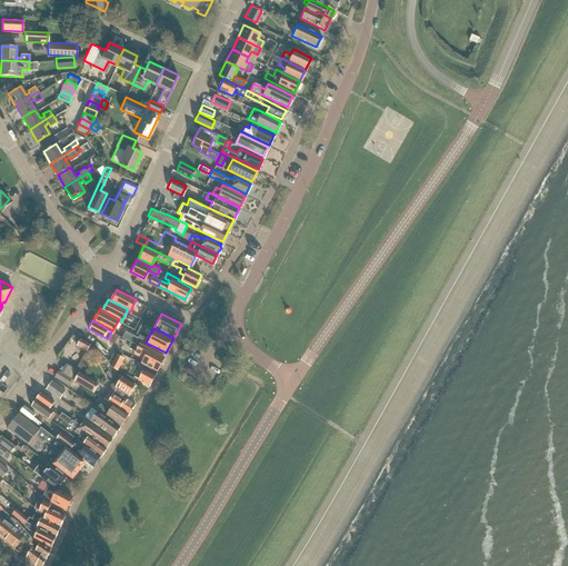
[(80,337),(76,344),(86,349),(89,343),(80,337)]
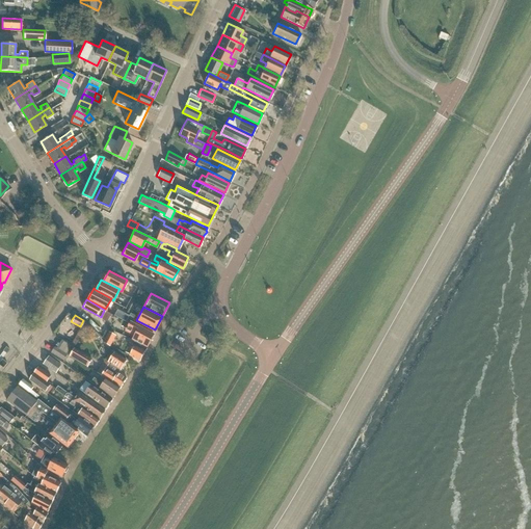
[(133,339),(142,344),(147,346),(153,333),(129,320),(126,326),(135,331),(131,338),(133,339)]
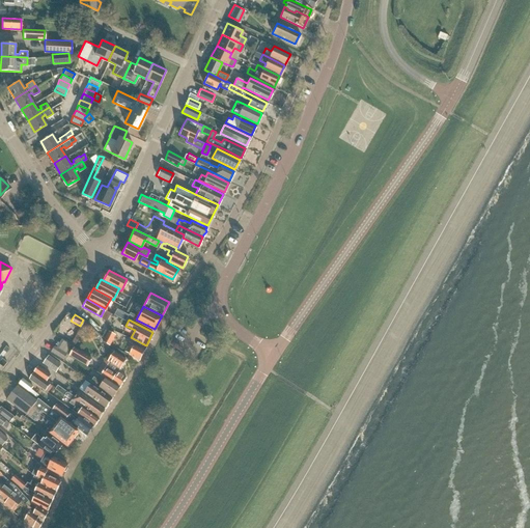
[(109,343),(114,333),(109,330),(103,340),(109,343)]
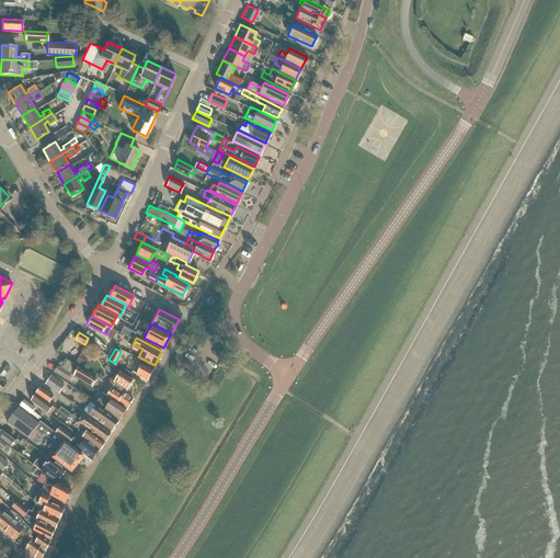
[(150,363),(140,357),(138,361),(137,360),(132,368),(136,372),(135,373),(146,379),(152,368),(148,366),(150,363)]
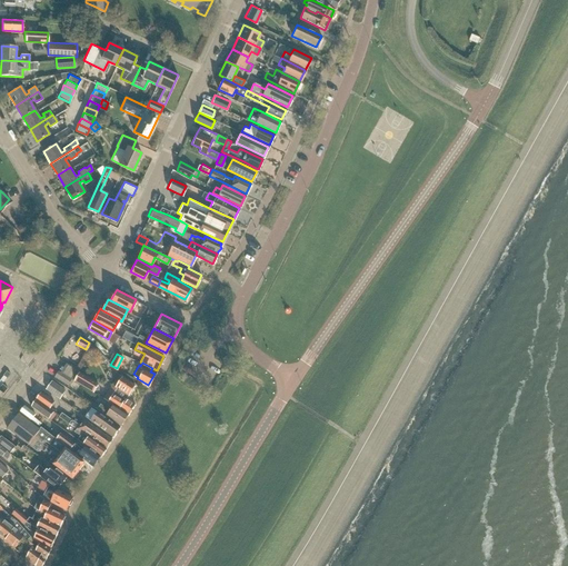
[(58,369),(53,375),(70,385),(73,379),(71,378),(71,377),(58,369)]
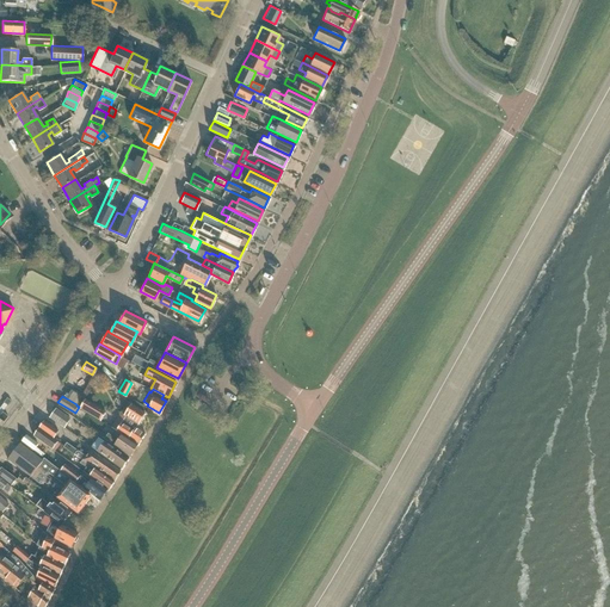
[(85,397),(79,406),(99,419),(105,410),(85,397)]
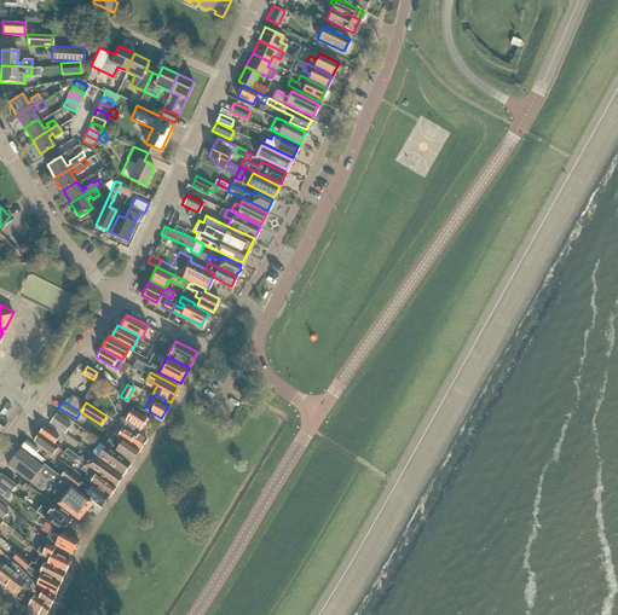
[(122,427),(116,435),(139,450),(146,439),(137,431),(146,417),(132,407),(125,418),(126,419),(122,427)]
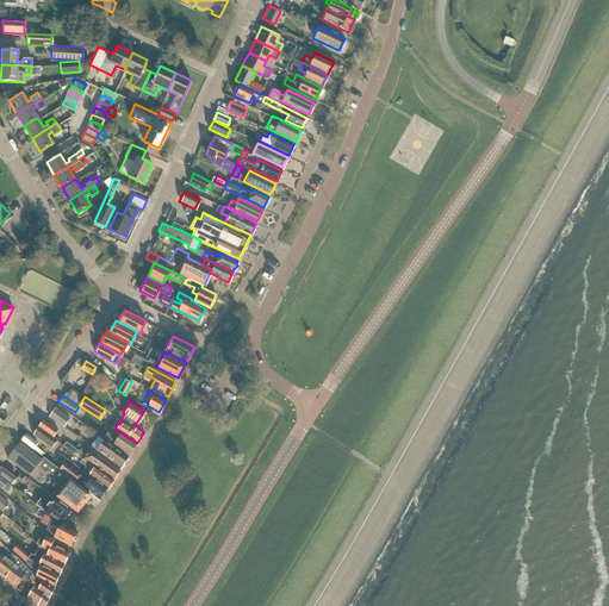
[(55,406),(49,414),(63,425),(69,417),(55,406)]
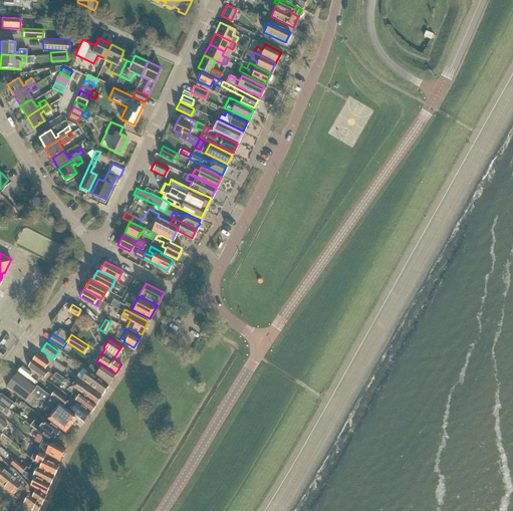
[(36,352),(31,358),(44,367),(48,361),(36,352)]
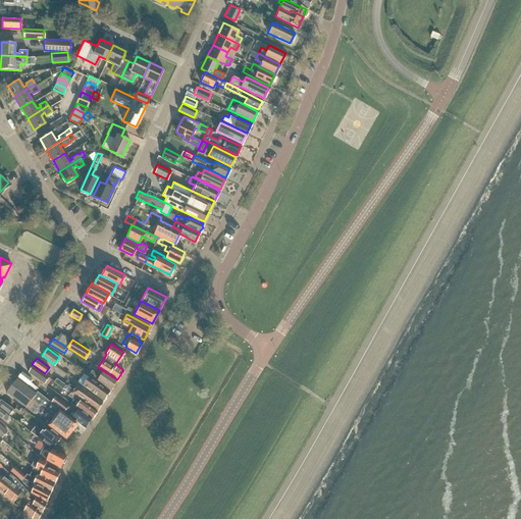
[(49,376),(45,373),(32,364),(28,370),(44,382),(49,376)]
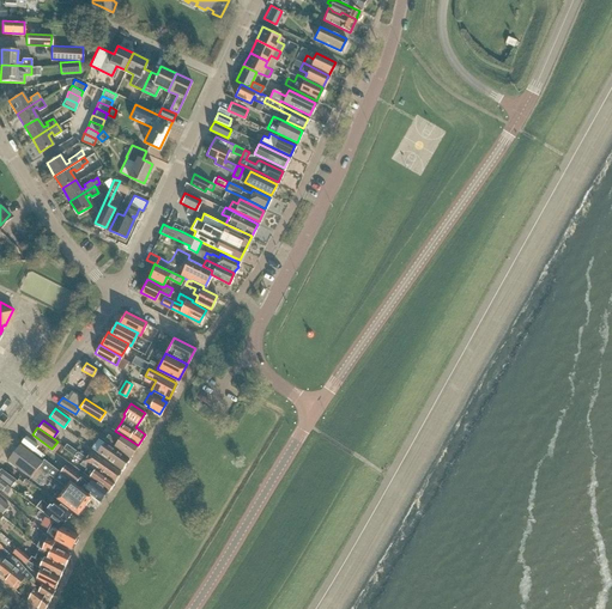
[(121,434),(119,438),(117,439),(108,433),(103,438),(114,445),(113,446),(129,457),(137,446),(121,434)]
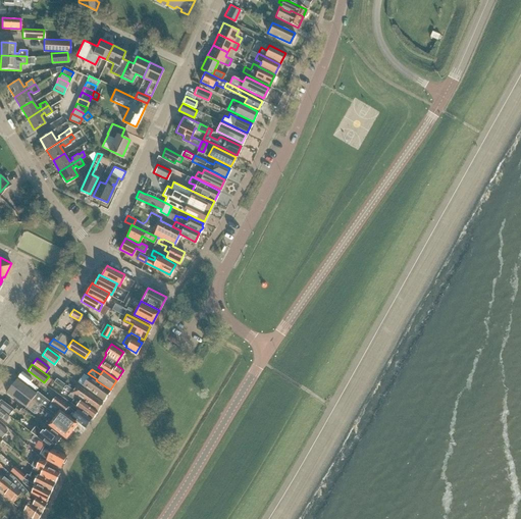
[(21,370),(17,375),(28,383),(32,378),(21,370)]
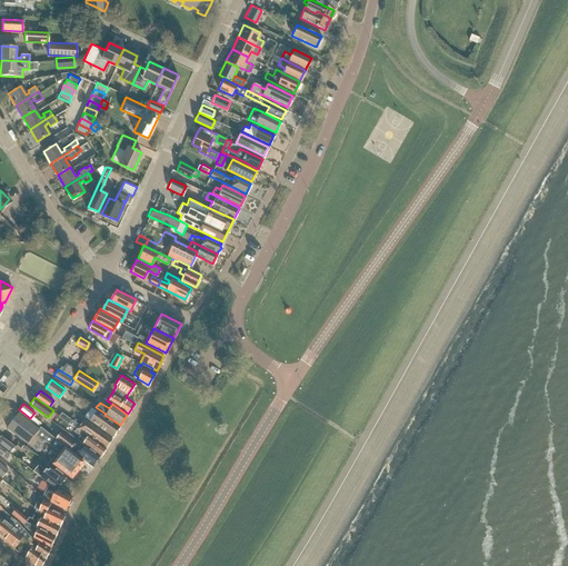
[(119,426),(105,416),(90,406),(85,415),(113,436),(119,426)]
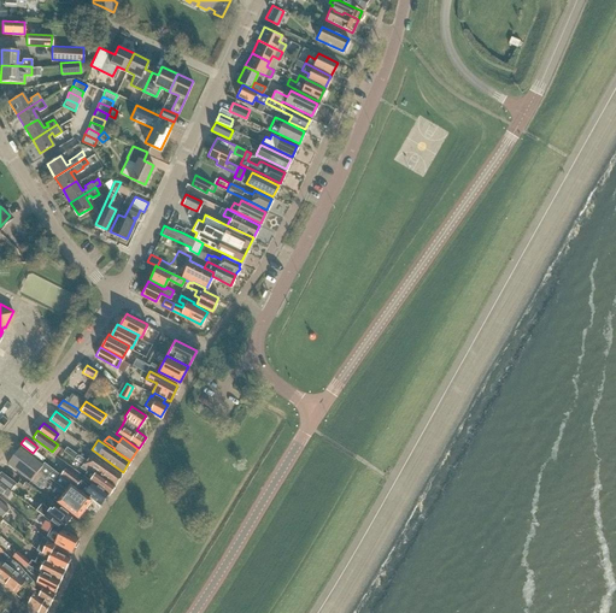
[(66,446),(63,449),(71,455),(74,458),(77,453),(66,446)]
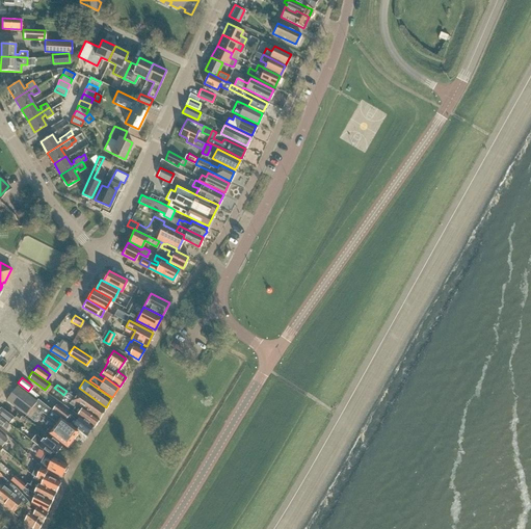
[(6,398),(26,414),(35,400),(16,386),(6,398)]
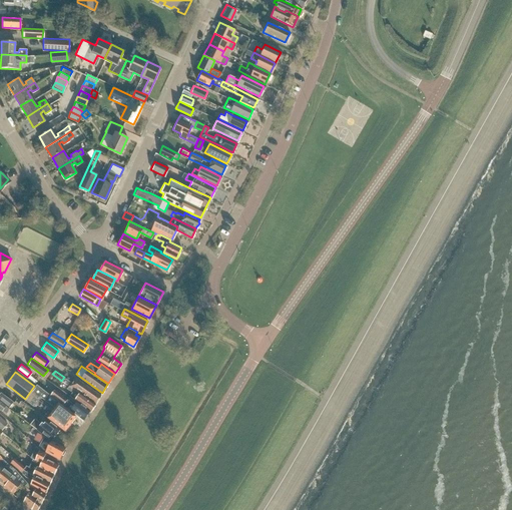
[(75,390),(94,405),(101,395),(75,377),(71,382),(64,377),(61,381),(68,385),(73,389),(75,390)]
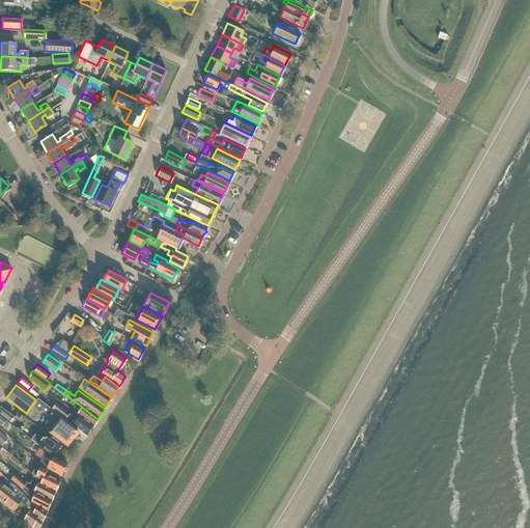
[(37,396),(35,399),(26,413),(34,419),(42,410),(48,415),(49,414),(57,421),(54,424),(72,438),(78,431),(64,420),(59,416),(60,414),(52,408),(37,396)]
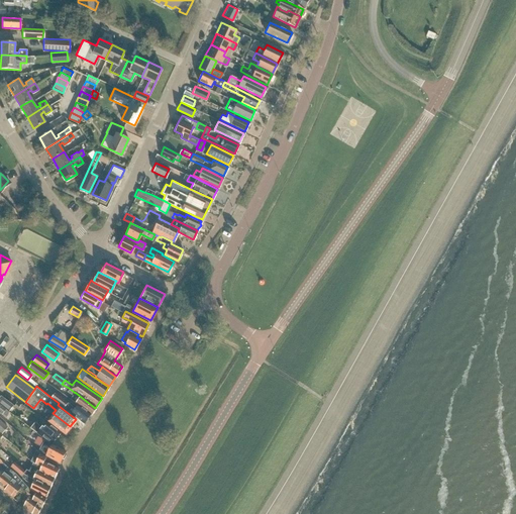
[(59,403),(58,405),(63,409),(64,407),(71,413),(84,423),(90,414),(91,415),(91,414),(77,404),(75,407),(55,391),(50,397),(59,403)]
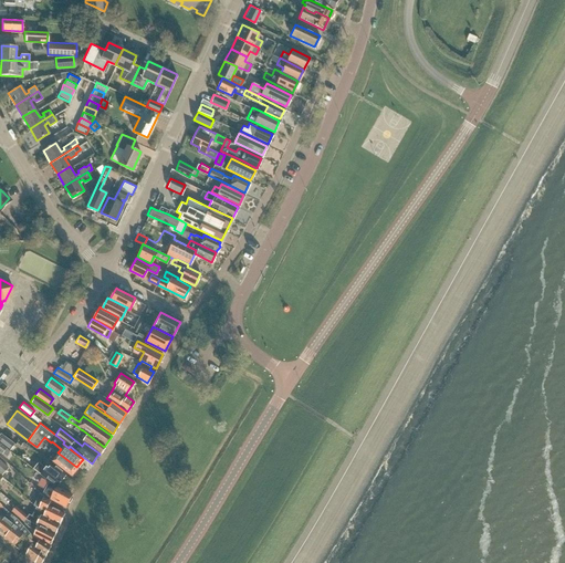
[(80,439),(84,442),(94,450),(100,454),(104,447),(83,430),(80,435),(81,436),(80,439)]
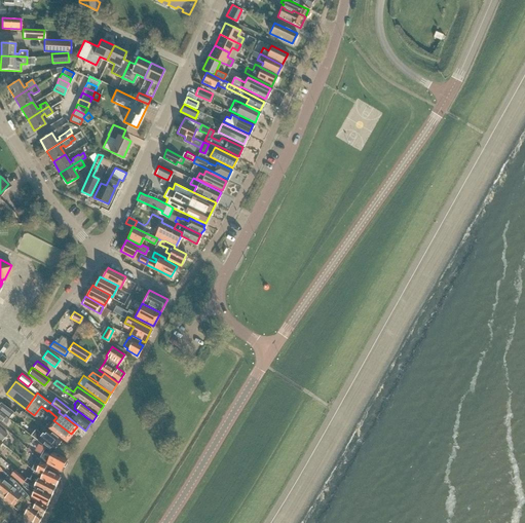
[(0,401),(0,409),(9,416),(13,411),(0,401)]
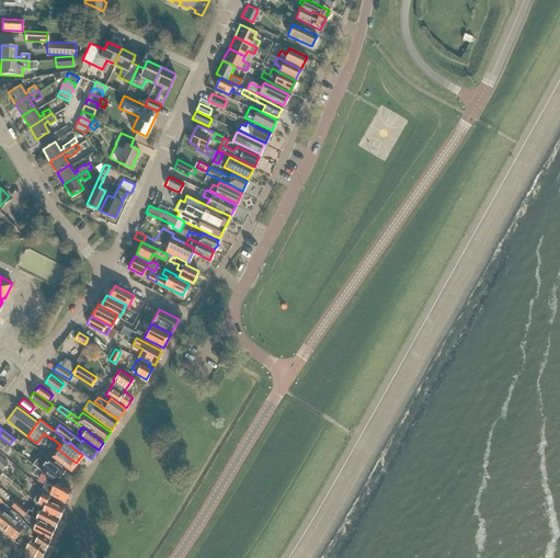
[(76,463),(57,448),(55,452),(52,450),(48,454),(69,470),(76,463)]
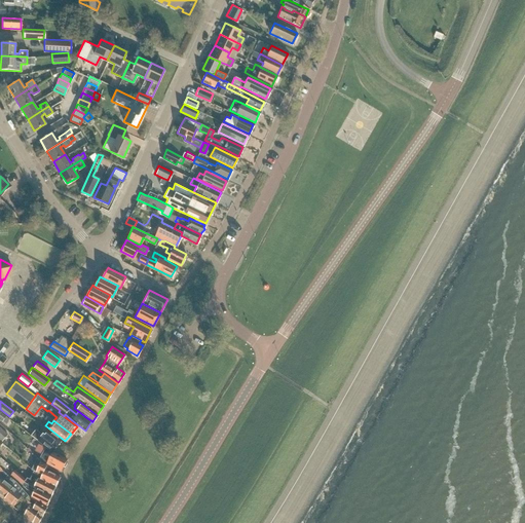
[(35,427),(30,434),(52,451),(61,440),(48,430),(41,439),(40,438),(43,434),(35,427)]
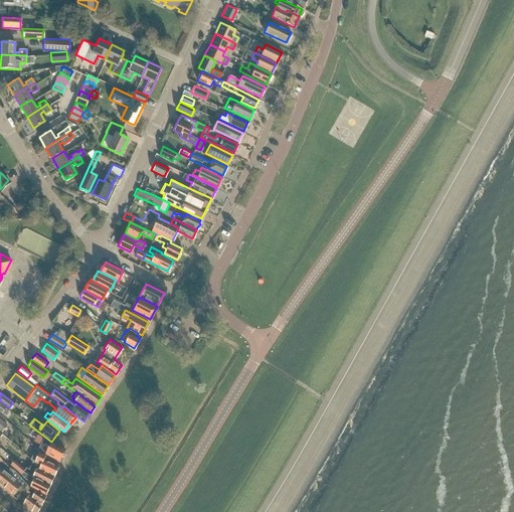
[(41,443),(38,448),(59,460),(61,455),(63,455),(65,452),(64,450),(65,449),(51,442),(48,447),(41,443)]
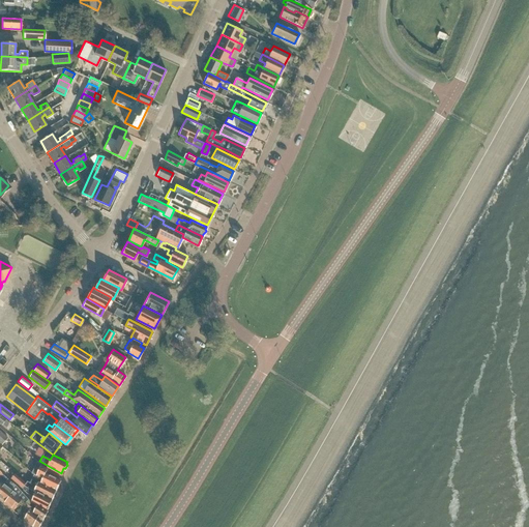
[(40,482),(55,490),(60,480),(45,473),(48,468),(37,460),(31,472),(33,473),(42,477),(40,482)]
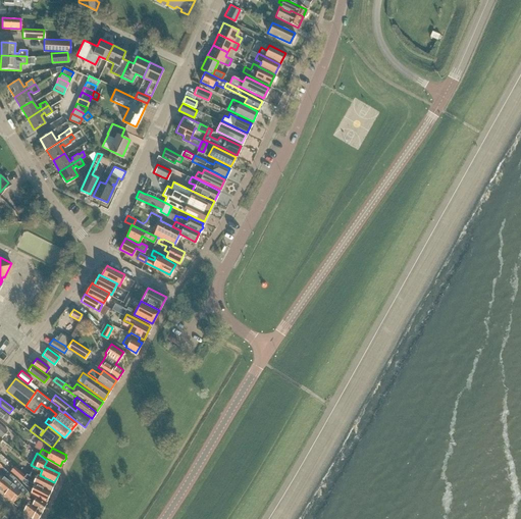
[(46,501),(50,491),(22,478),(24,474),(14,465),(10,469),(21,479),(25,483),(24,484),(33,487),(31,492),(46,501)]
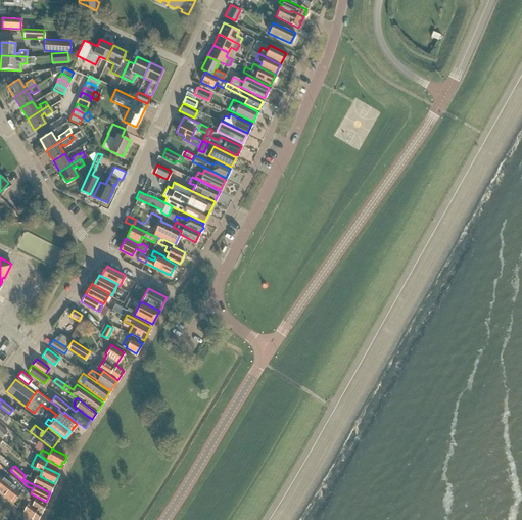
[(50,492),(54,483),(40,476),(42,471),(33,467),(30,475),(26,473),(22,479),(50,492)]
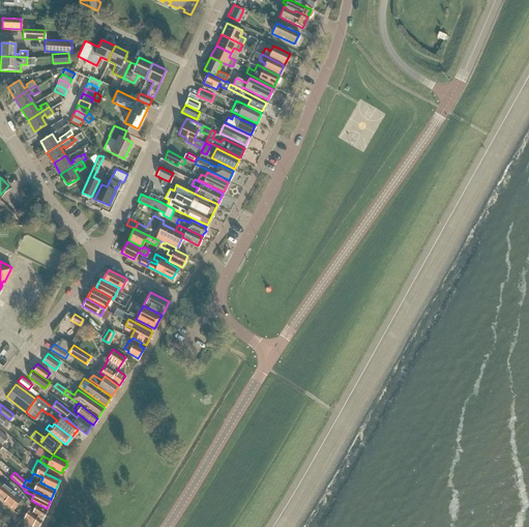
[(0,499),(1,500),(16,484),(10,479),(5,486),(0,481),(0,499)]
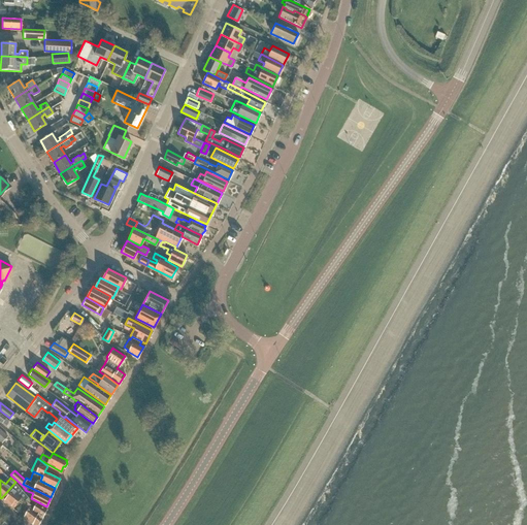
[(25,500),(25,499),(28,496),(15,482),(1,498),(11,506),(20,497),(24,500),(25,500)]
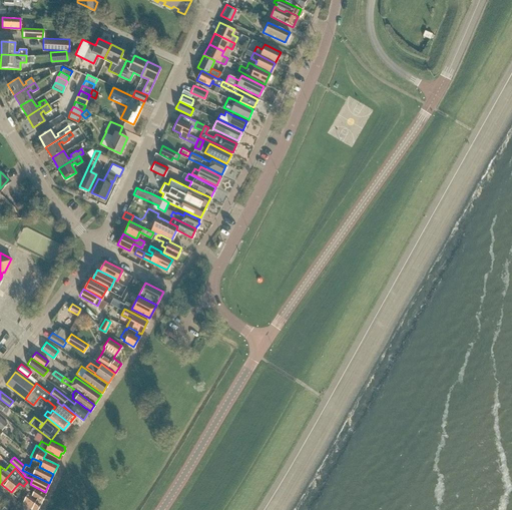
[(34,500),(30,508),(33,509),(36,509),(45,494),(35,488),(32,494),(28,491),(27,493),(34,500)]
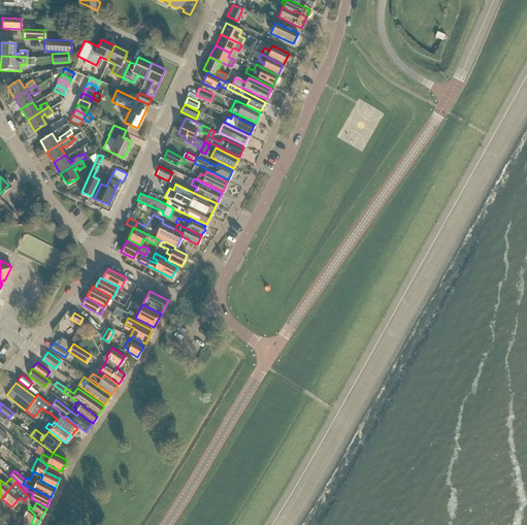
[(35,515),(28,507),(24,516),(31,523),(35,515)]
